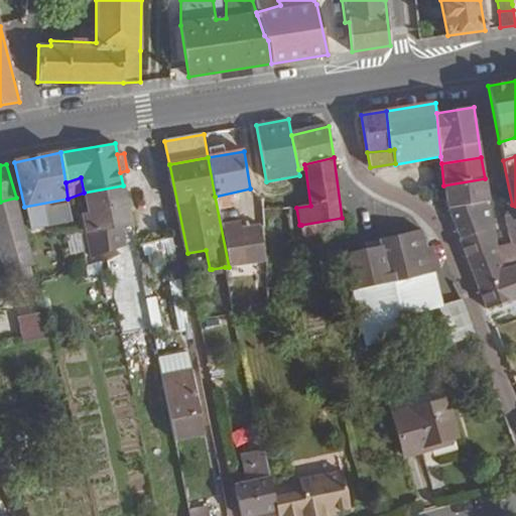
[(487,191),(485,178),(443,185),(447,209),(488,202),(487,191)]
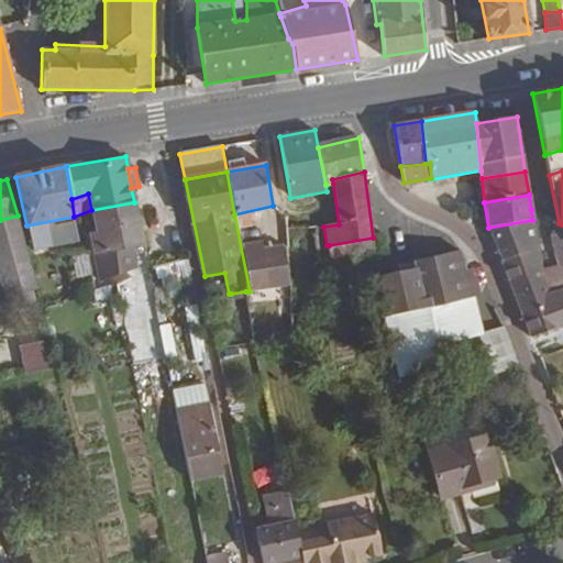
[(143,246),(134,202),(91,210),(97,232),(89,233),(95,255),(135,247),(143,246)]
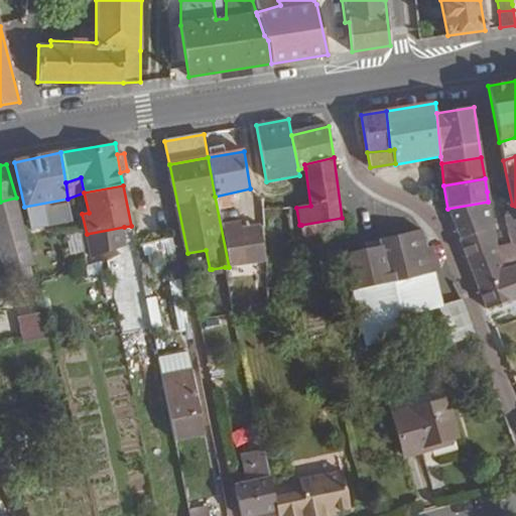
[(515,206),(512,205),(510,203),(487,191),(488,202),(493,228),(497,248),(498,254),(503,268),(515,265),(515,206)]
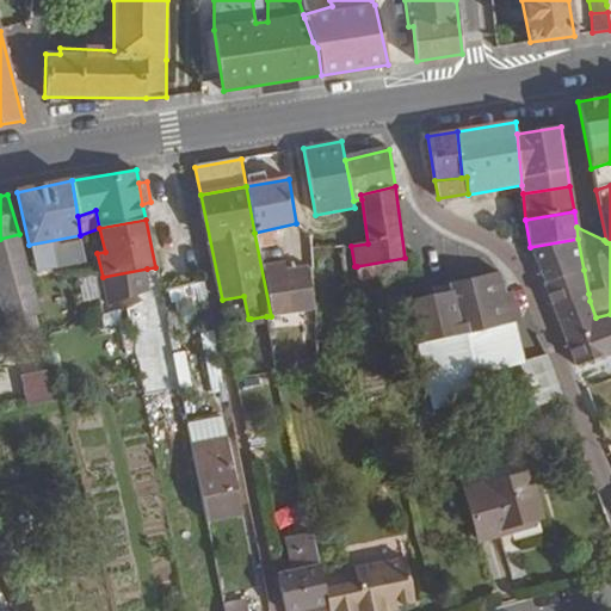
[(19,234),(0,239),(0,306),(5,323),(41,314),(19,234)]
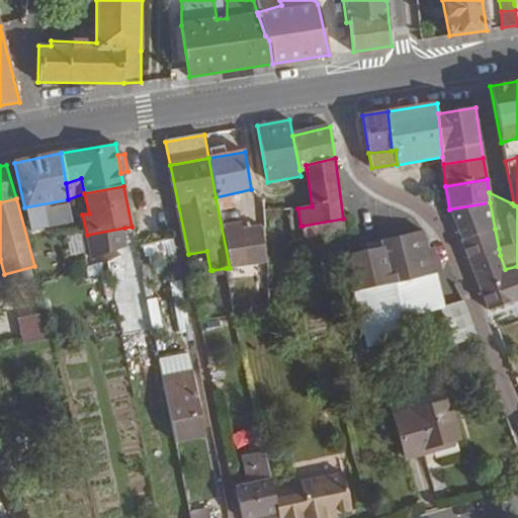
[(462,241),(495,229),(490,202),(449,209),(461,240),(462,241)]
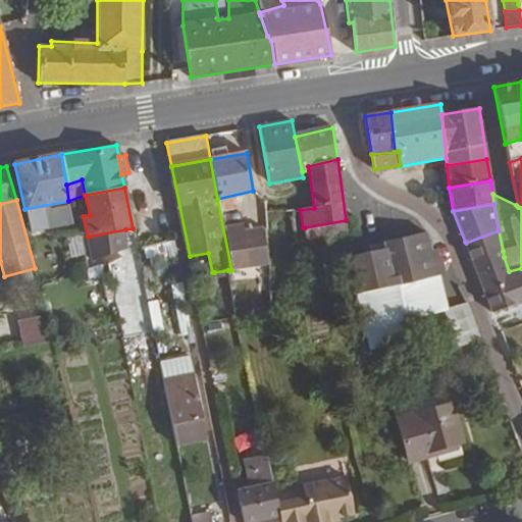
[(336,235),(348,231),(346,220),(305,227),(307,241),(337,237),(336,235)]
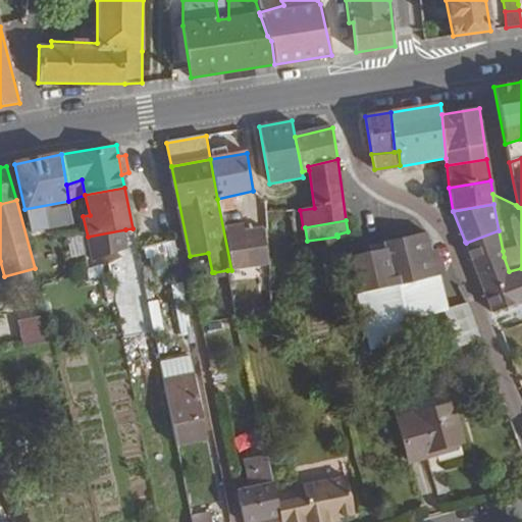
[(269,264),(262,227),(244,229),(243,224),(224,227),(231,270),(269,264)]
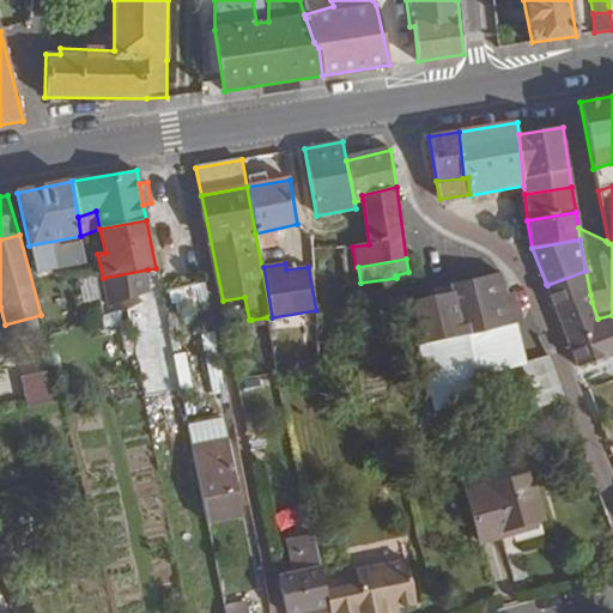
[(149,291),(147,269),(103,278),(108,305),(149,291)]
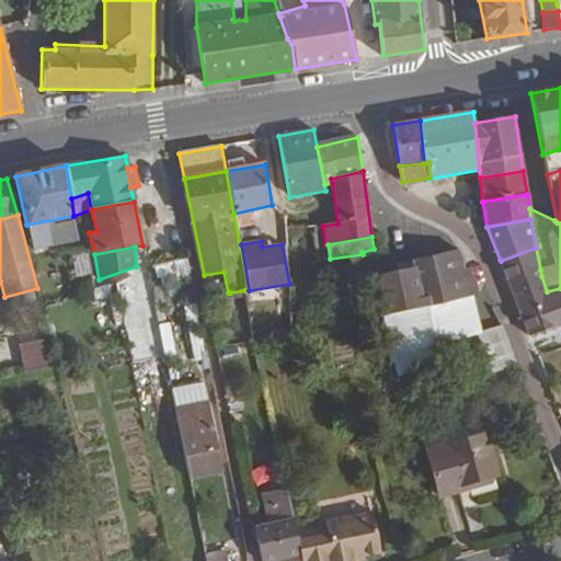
[(560,288),(547,292),(541,276),(540,270),(536,248),(501,261),(528,335),(559,325),(558,322),(560,320),(560,288)]
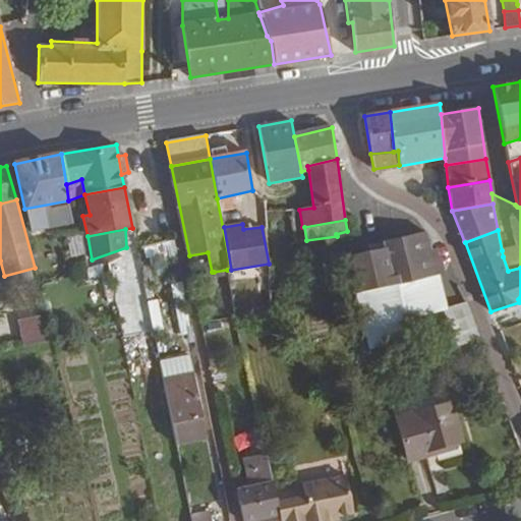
[(84,254),(80,233),(68,236),(71,257),(84,254)]
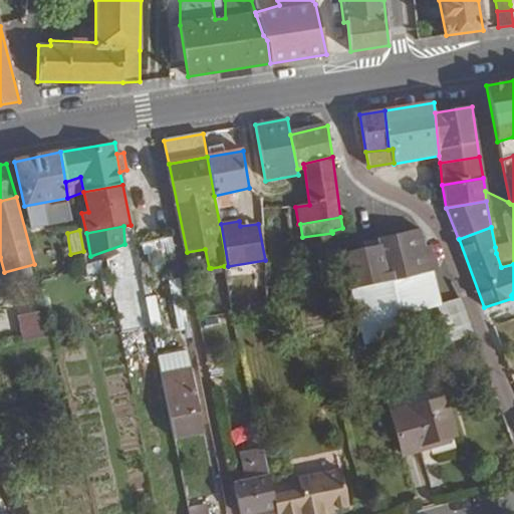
[(441,303),(433,270),(424,272),(415,238),(411,235),(409,231),(377,239),(378,245),(380,245),(380,246),(379,246),(346,253),(360,324),(394,315),(441,303)]
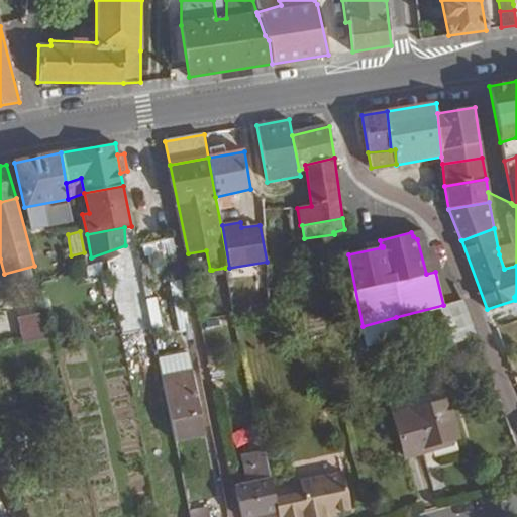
[(175,251),(173,240),(172,237),(147,243),(150,257),(175,251)]
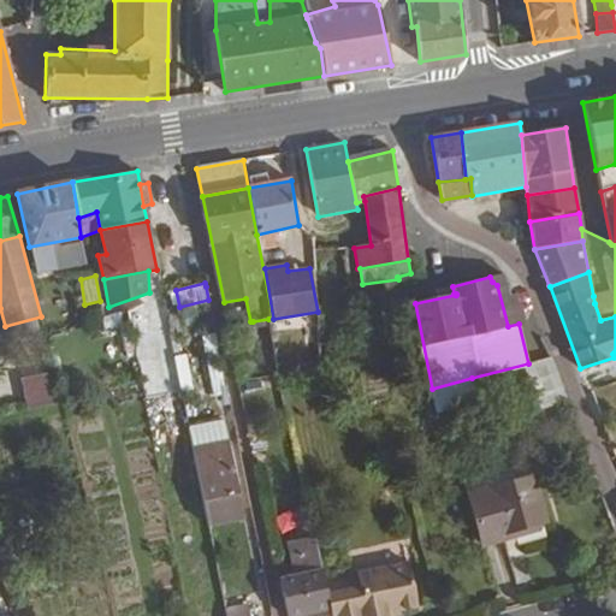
[(270,327),(268,319),(253,321),(255,330),(270,327)]
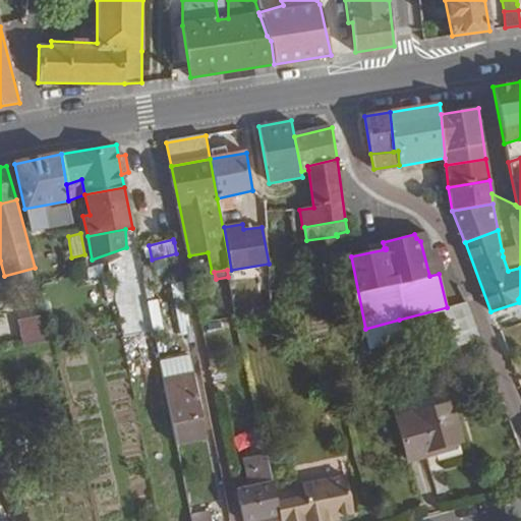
[(331,296),(328,277),(309,279),(310,297),(331,296)]
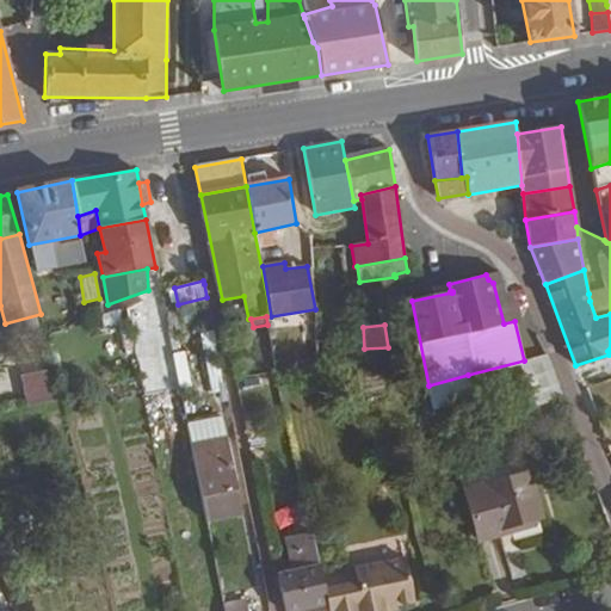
[(389,358),(388,347),(364,349),(364,362),(389,358)]
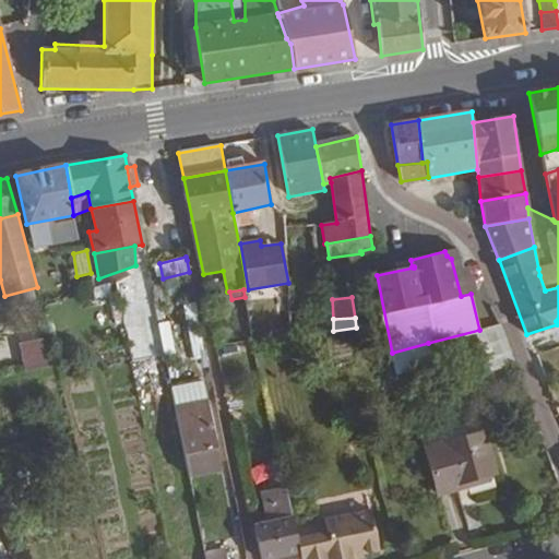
[(515,363),(501,324),(480,331),(480,333),(475,334),(490,372),(515,363)]
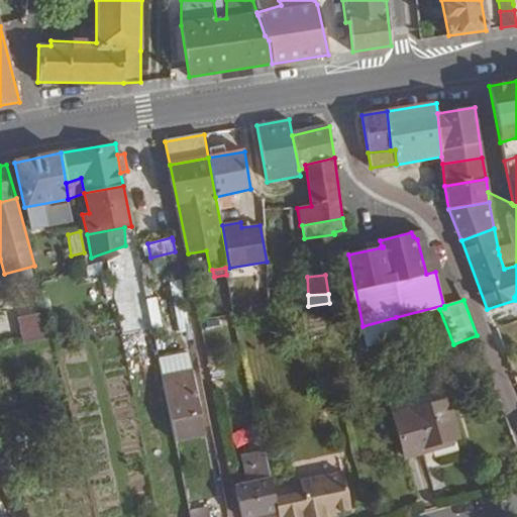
[(21,342),(45,340),(42,313),(19,316),(21,342)]
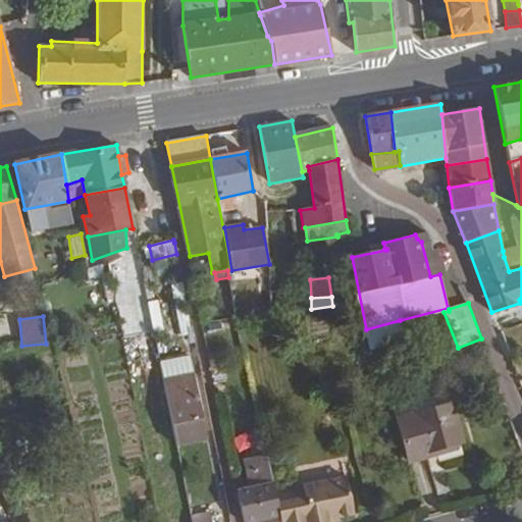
[(406,343),(400,320),(366,329),(370,351),(406,343)]
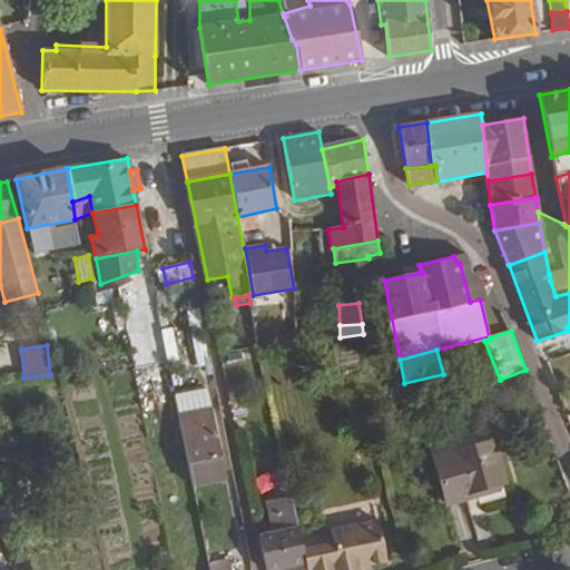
[(226,480),(212,409),(178,415),(193,487),(226,480)]
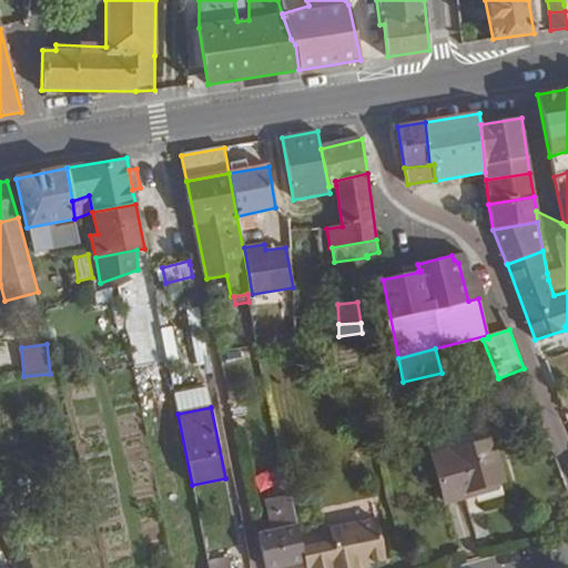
[(504,482),(493,439),(460,448),(459,448),(470,492),(504,482)]
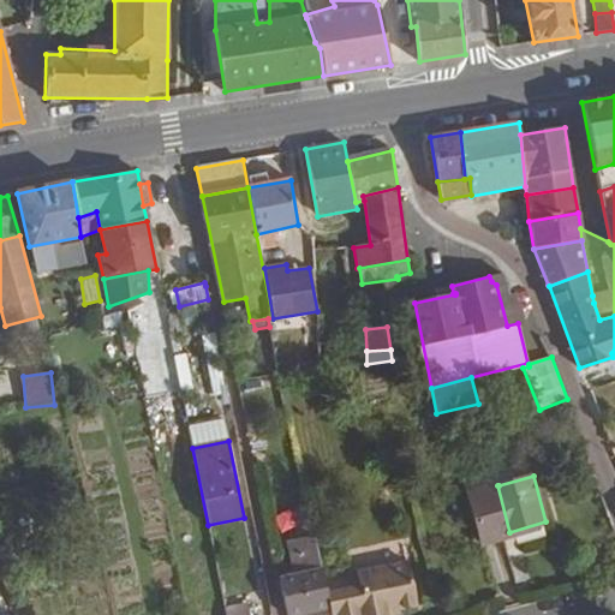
[(509,532),(497,485),(487,489),(487,488),(466,493),(482,545),(506,539),(503,533),(509,532)]
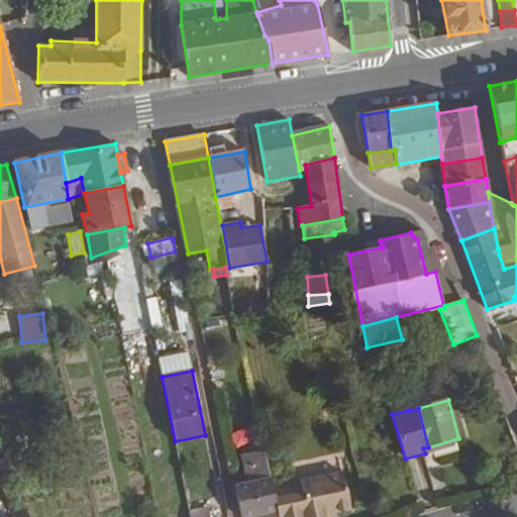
[(271,487),(257,426),(245,429),(250,453),(240,454),(253,516),(278,516),(274,498),(271,487)]
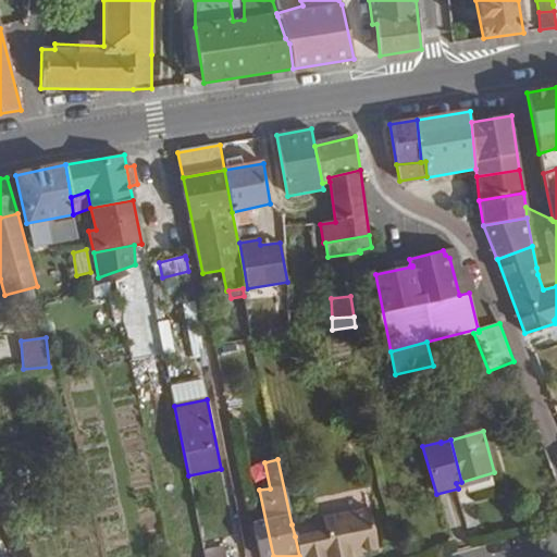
[(378,549),(370,509),(327,517),(335,556),(349,556),(349,555),(378,549)]
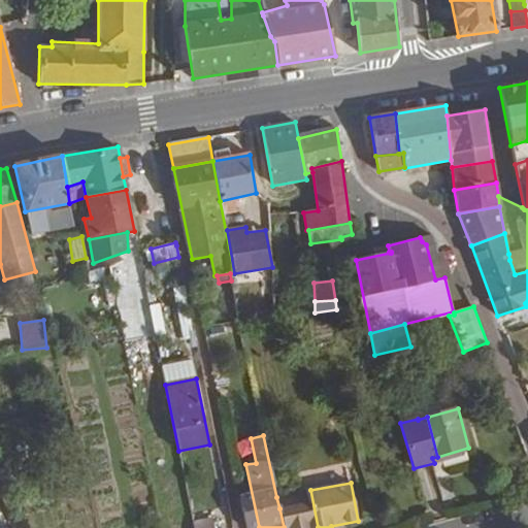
[(318,527),(310,490),(304,492),(306,503),(279,508),(284,527),(318,527)]
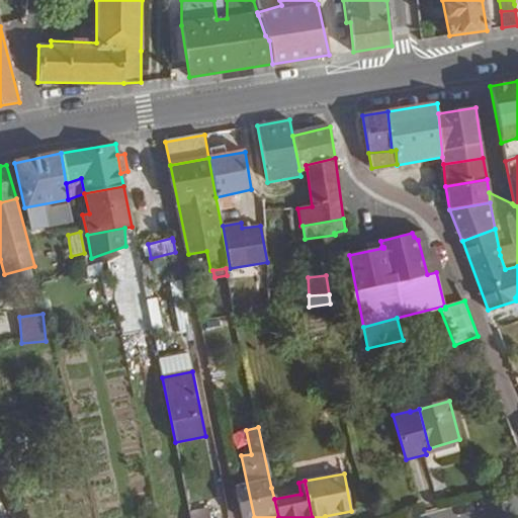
[(300,494),(298,483),(271,488),(274,499),(300,494)]
